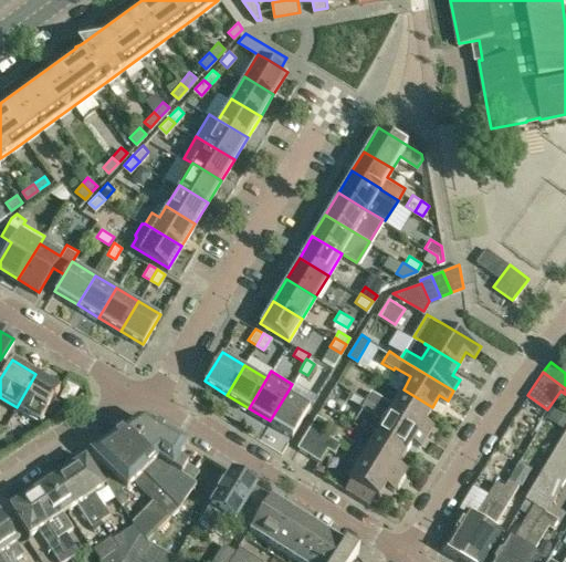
[(60,388),(35,374),(17,407),(39,422),(60,388)]
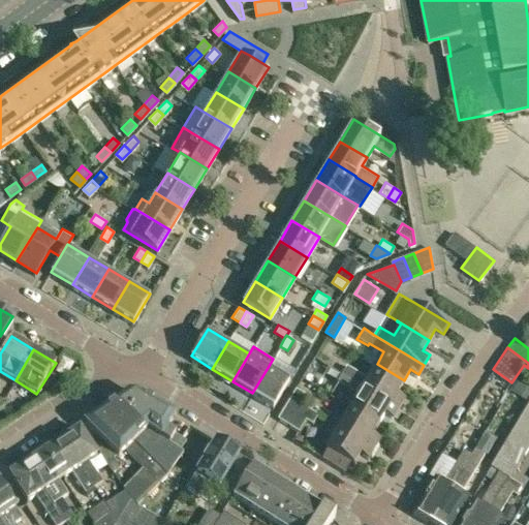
[(397,392),(404,380),(377,364),(369,376),(348,364),(344,371),(399,406),(405,396),(397,392)]
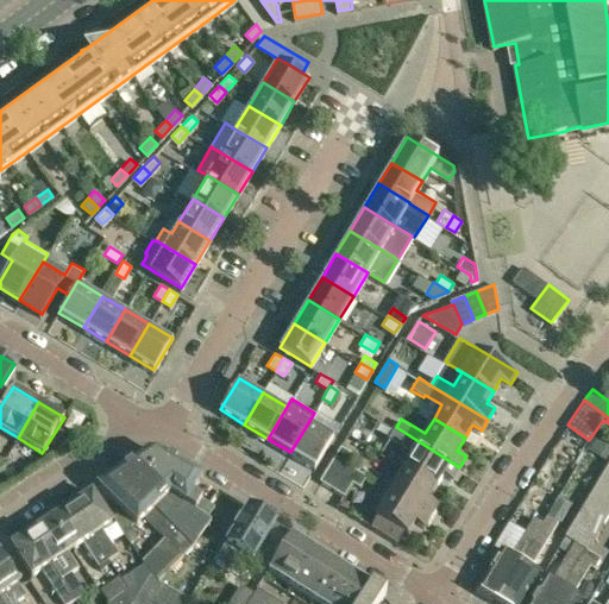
[(309,421),(290,452),(314,467),(333,435),(309,421)]
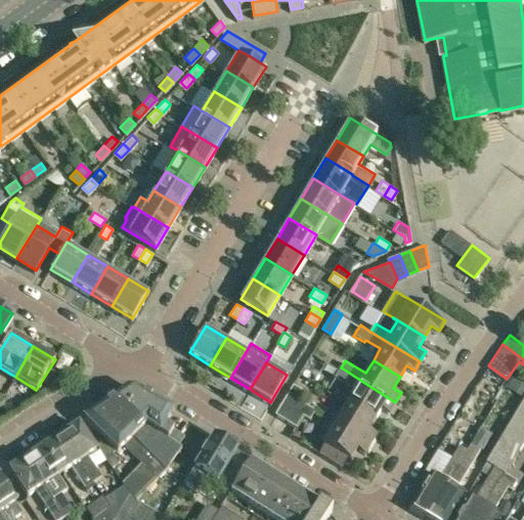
[(523,371),(517,366),(506,386),(523,396),(523,371)]
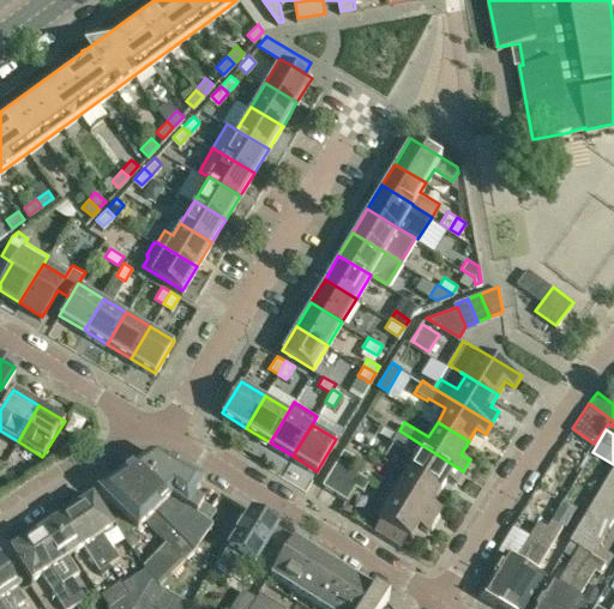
[(408,469),(440,489),(449,476),(457,482),(463,471),(399,430),(392,441),(410,451),(402,465),(408,469)]
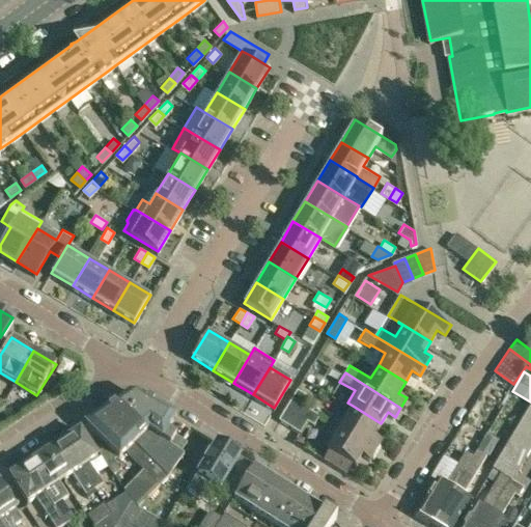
[(280,417),(289,423),(303,401),(304,403),(309,394),(298,387),(280,417)]
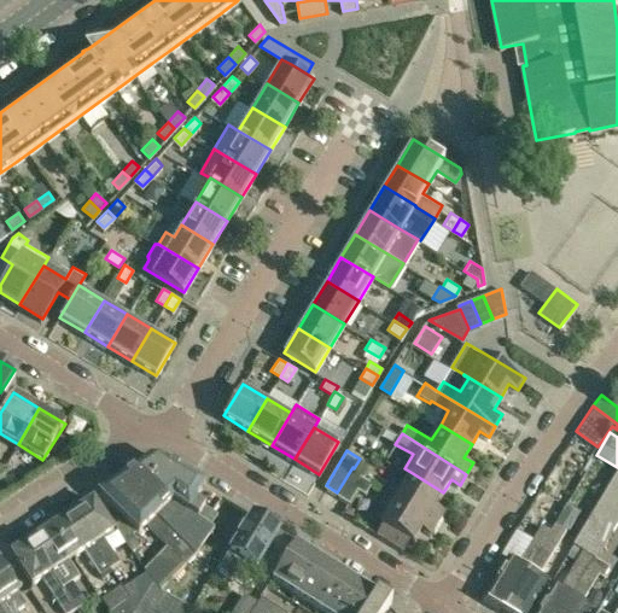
[(204,483),(161,456),(151,456),(144,461),(173,497),(211,521),(219,512),(207,502),(205,505),(196,497),(204,483)]
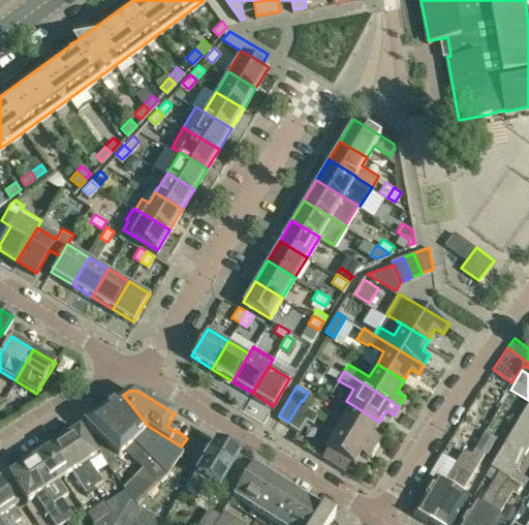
[(123,395),(102,408),(133,439),(169,471),(184,450),(181,446),(148,426),(123,395)]
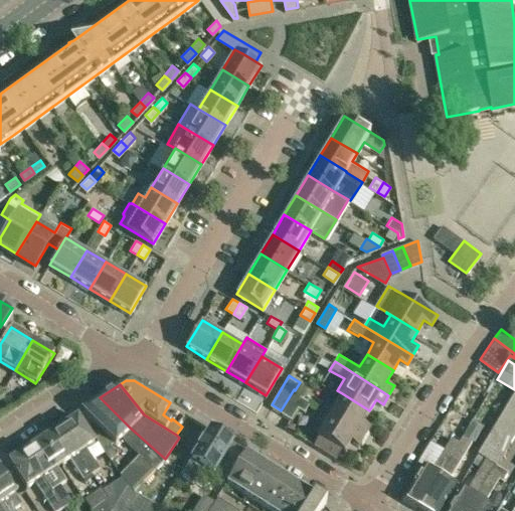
[(311,400),(295,390),(294,389),(281,410),(292,416),(299,405),(305,409),(311,400)]
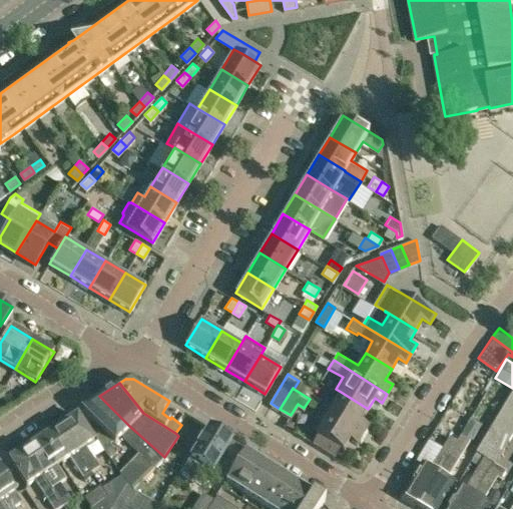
[(512,389),(498,415),(497,417),(512,426),(512,389)]
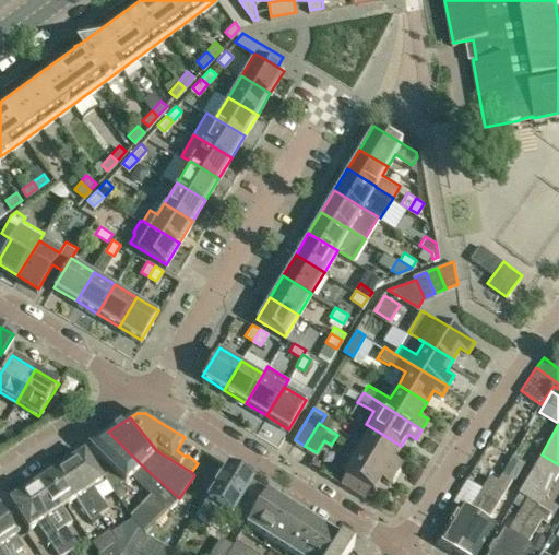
[(394,457),(401,446),(371,427),(364,440),(355,435),(349,444),(395,472),(402,461),(394,457)]
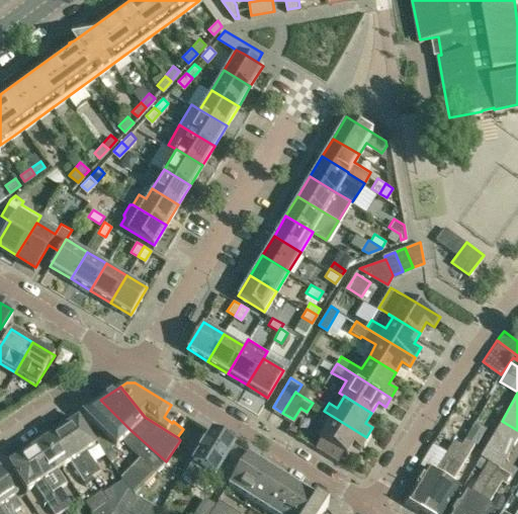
[(136,493),(166,461),(131,430),(100,400),(83,412),(100,427),(93,431),(104,449),(111,459),(117,454),(110,445),(115,442),(117,443),(122,438),(141,455),(121,475),(127,484),(130,486),(136,493)]
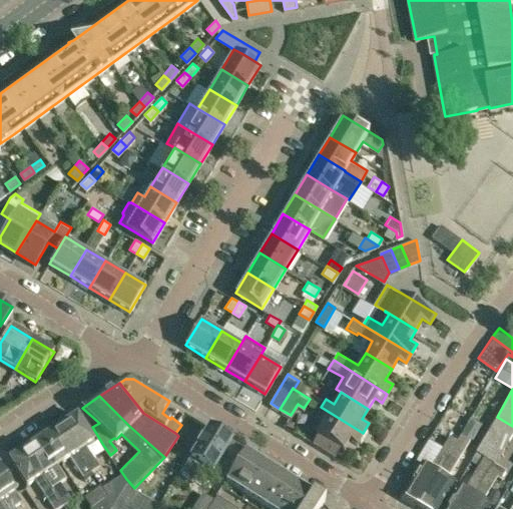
[(314,442),(335,454),(340,446),(344,448),(350,437),(358,442),(363,433),(321,407),(316,415),(324,420),(317,431),(320,433),(314,442)]
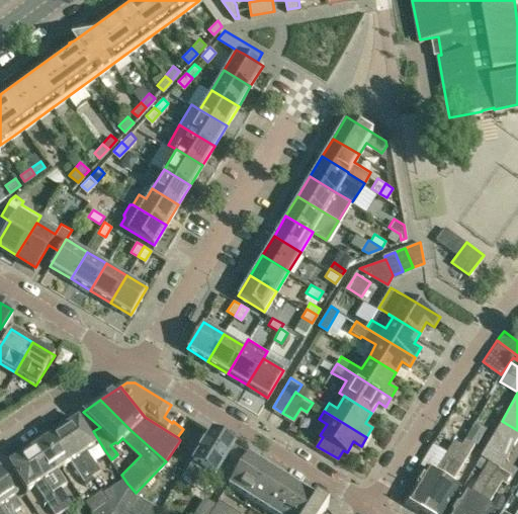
[(70,423),(63,427),(93,475),(101,468),(88,448),(95,442),(78,417),(77,418),(74,418),(70,420),(70,423)]
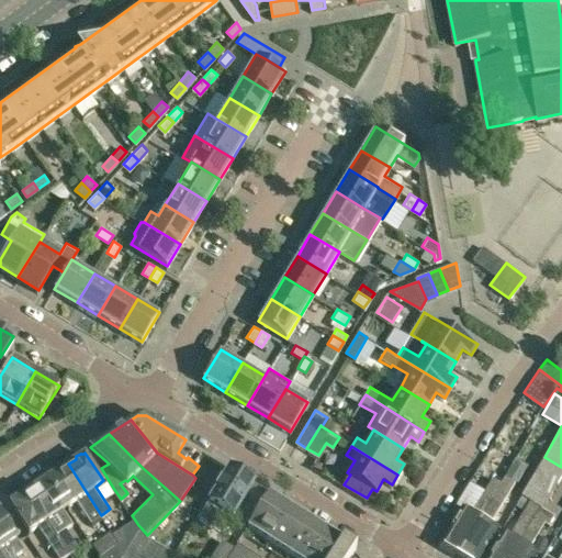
[(561,467),(544,457),(523,493),(540,504),(552,484),(561,467)]
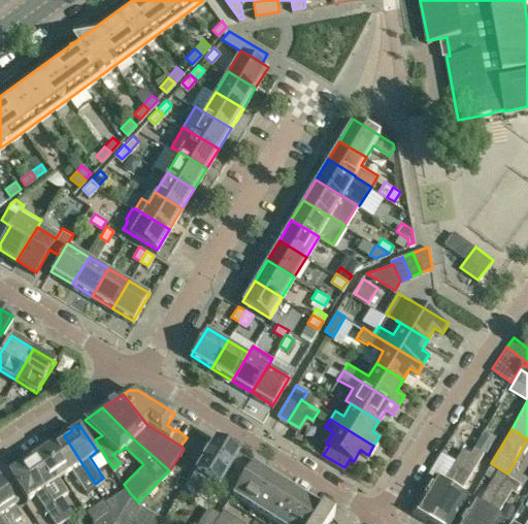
[(95,484),(64,435),(57,440),(54,439),(50,444),(48,446),(47,447),(65,472),(72,468),(87,489),(95,484)]
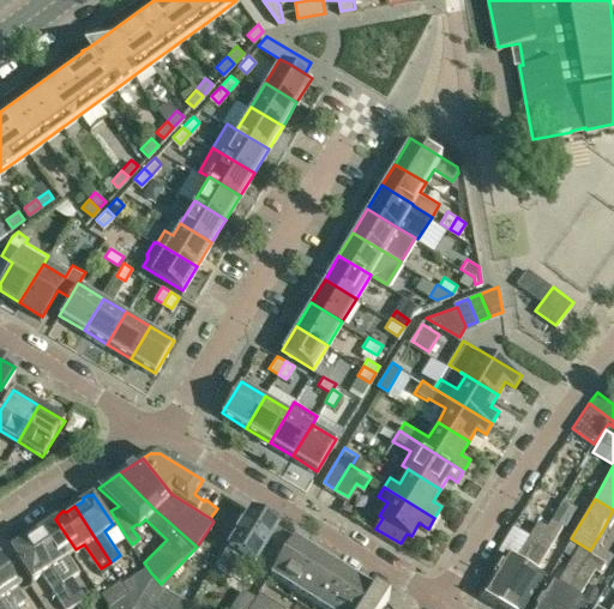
[(277,524),(251,508),(218,564),(230,571),(241,552),(256,560),(252,566),(265,573),(289,532),(277,524)]
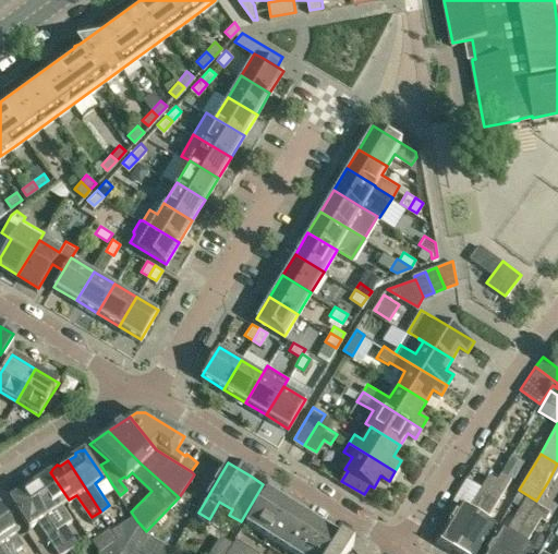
[(477,513),(455,550),(461,553),(476,553),(495,524),(486,518),(510,477),(502,471),(498,478),(477,513)]
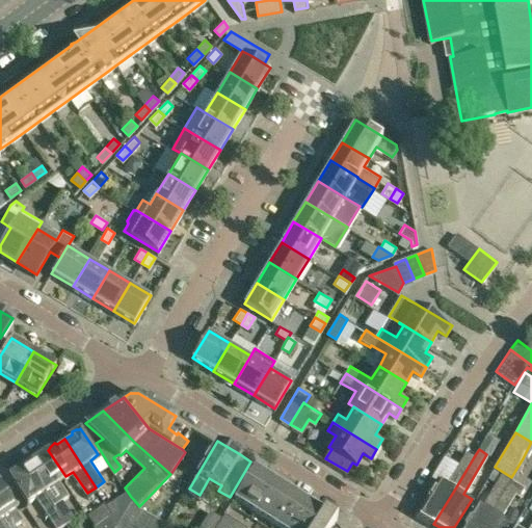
[(422,504),(417,513),(433,524),(455,489),(475,455),(467,450),(447,483),(437,478),(422,504)]
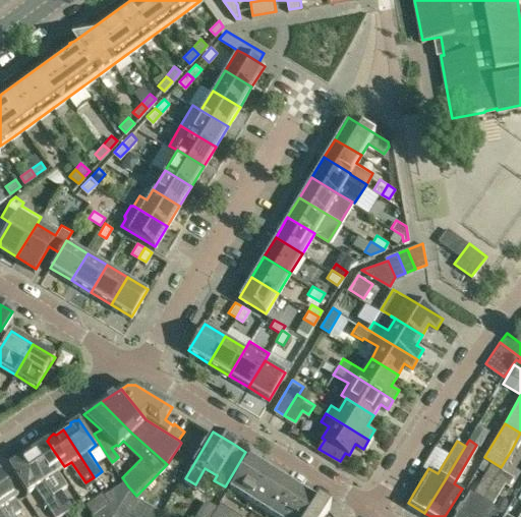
[(67,485),(58,471),(60,469),(43,443),(41,444),(39,444),(35,447),(34,450),(27,454),(55,496),(65,511),(68,516),(77,516),(61,490),(67,485)]
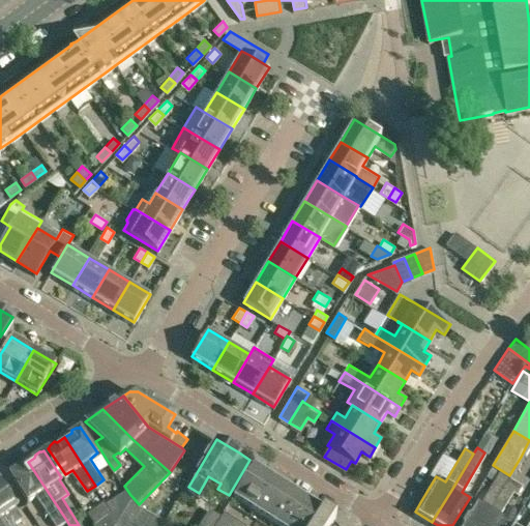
[(56,525),(66,520),(56,504),(28,462),(21,466),(18,466),(13,469),(12,472),(11,473),(28,499),(36,494),(47,510),(56,525)]
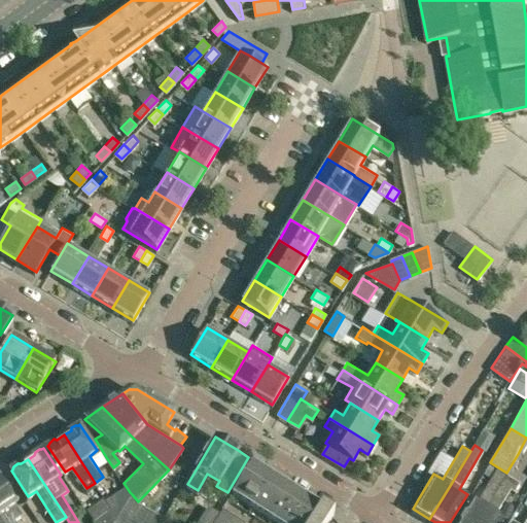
[(253,459),(252,460),(233,492),(280,522),(339,522),(338,520),(337,518),(334,517),(331,516),(335,511),(253,459)]
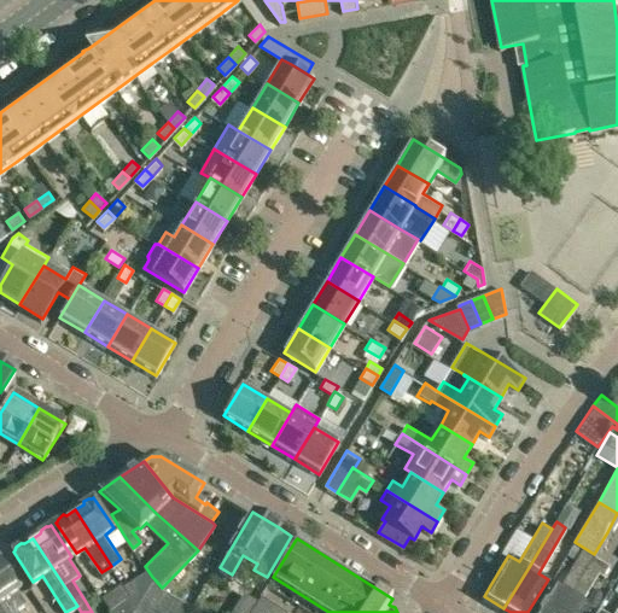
[(552,582),(532,612),(558,612),(594,554),(575,542),(566,555),(575,560),(559,585),(552,582)]
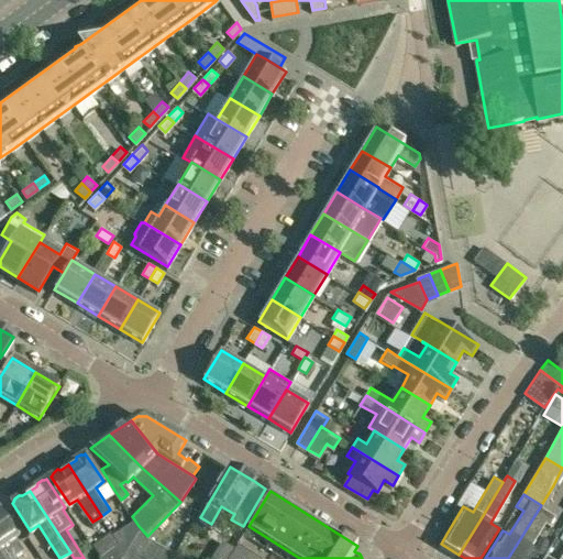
[(541,505),(508,558),(533,558),(538,552),(529,547),(536,536),(544,522),(549,525),(555,514),(541,505)]
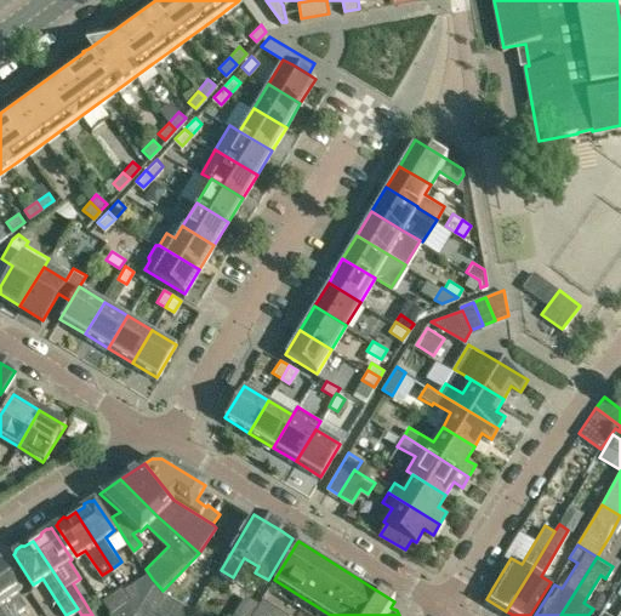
[(0,560),(0,606),(5,615),(18,615),(16,611),(26,605),(18,593),(20,592),(0,560)]
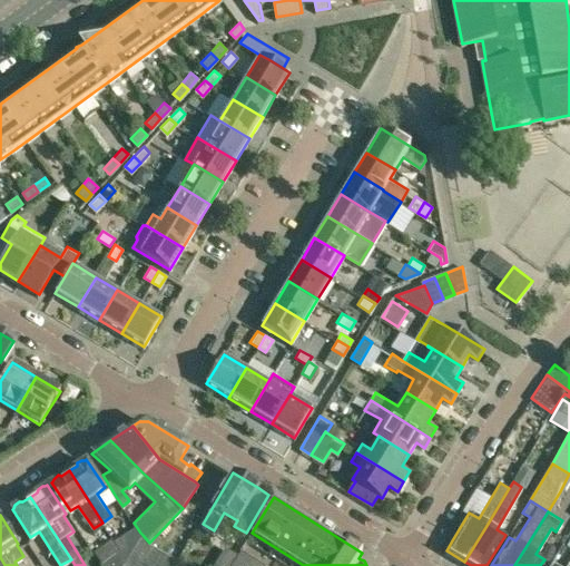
[(135,527),(115,540),(126,558),(140,533),(134,523),(133,525),(135,527)]
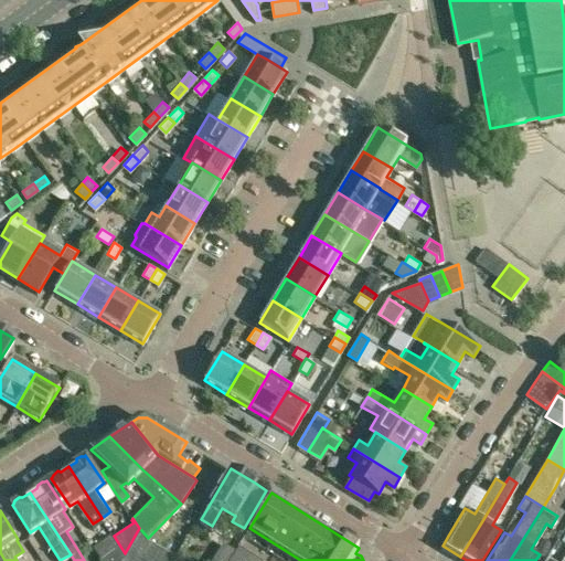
[(139,528),(125,553),(119,560),(170,560),(174,554),(148,538),(141,530),(139,528)]
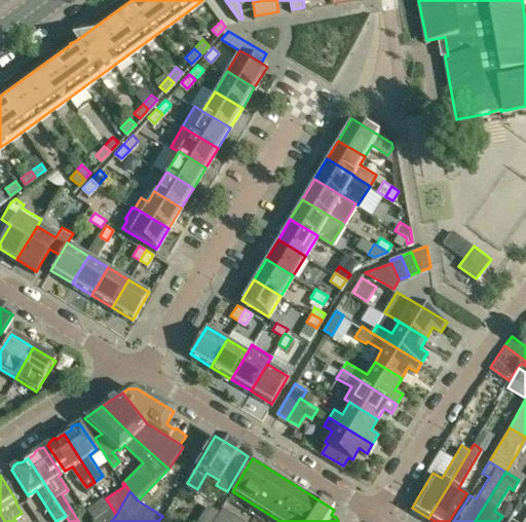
[(92,520),(94,521),(111,521),(116,515),(106,498),(104,499),(109,508),(92,520)]
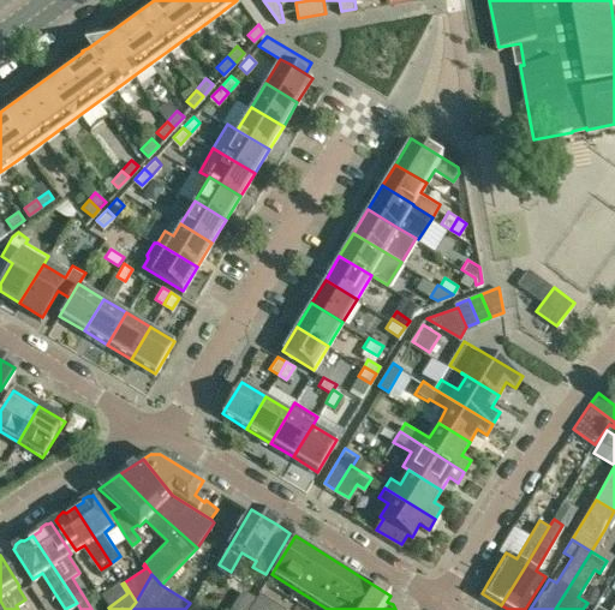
[(260,593),(248,609),(285,609),(286,609),(260,593)]
